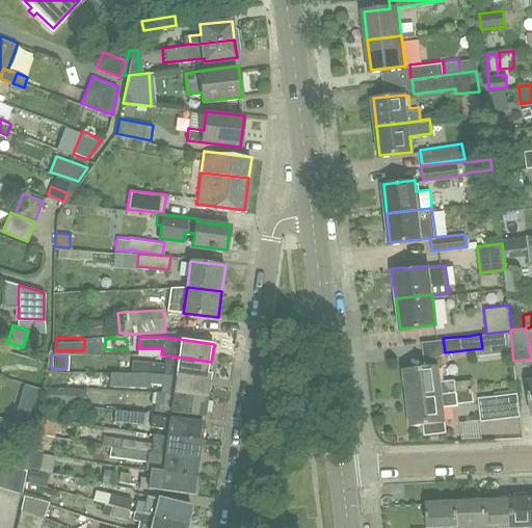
[(209,379),(211,362),(161,354),(161,355),(165,358),(164,363),(132,361),(132,372),(163,372),(209,379)]
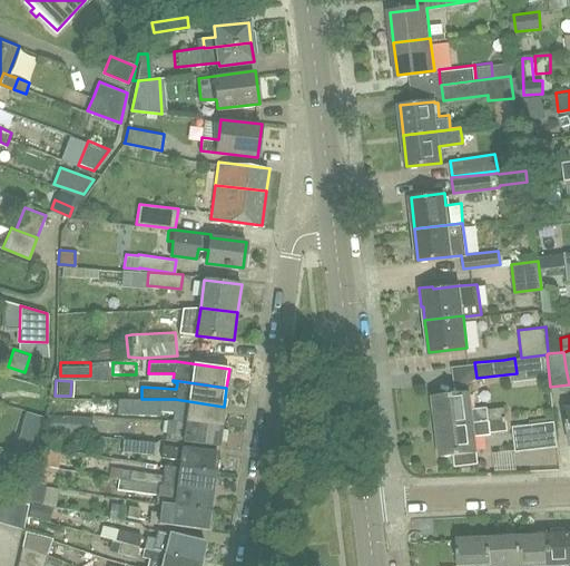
[(436,427),(505,418),(503,407),(475,409),(475,407),(470,408),(469,392),(433,397),(436,427)]
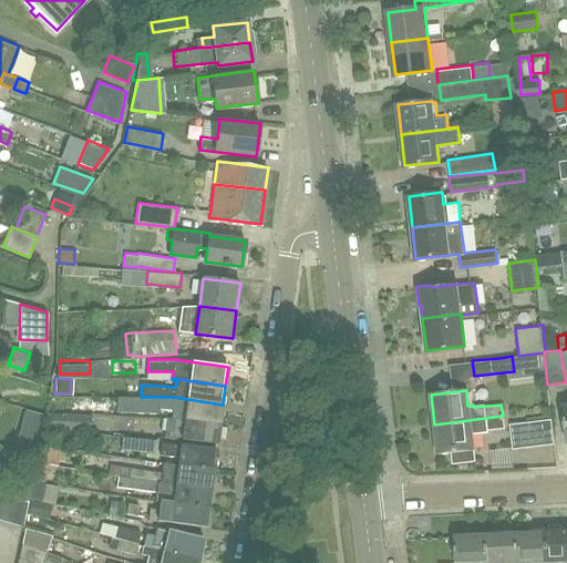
[(219,423),(223,405),(174,397),(141,397),(116,397),(116,410),(157,412),(157,408),(173,409),(172,417),(184,418),(219,423)]
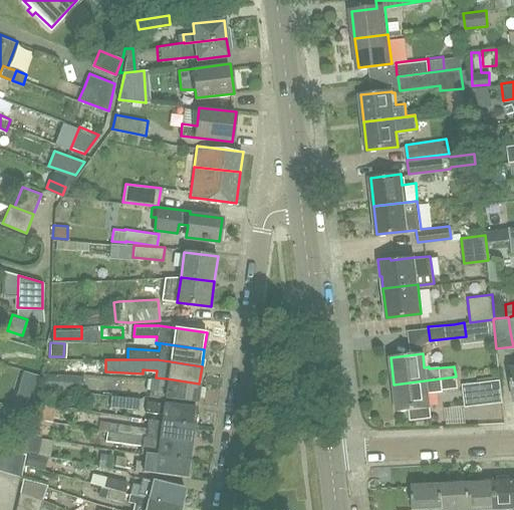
[(81,375),(41,374),(39,388),(80,392),(81,375)]
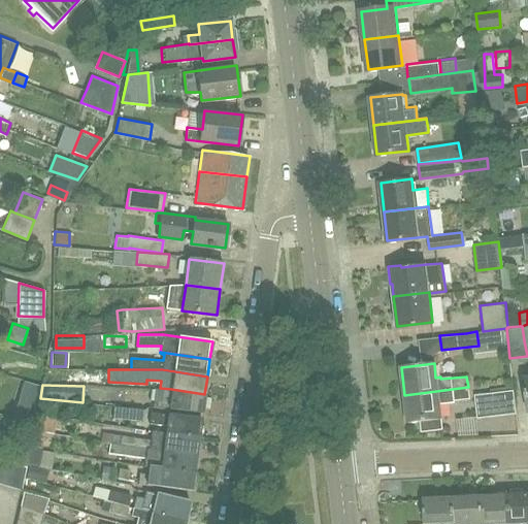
[(468,387),(404,395),(407,421),(420,420),(421,430),(441,428),(438,403),(454,401),(454,399),(469,397),(468,387)]
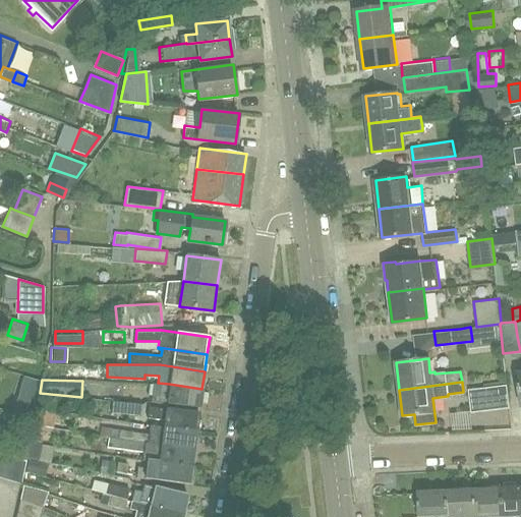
[(154,383),(152,400),(199,407),(201,389),(169,384),(158,383),(154,383)]
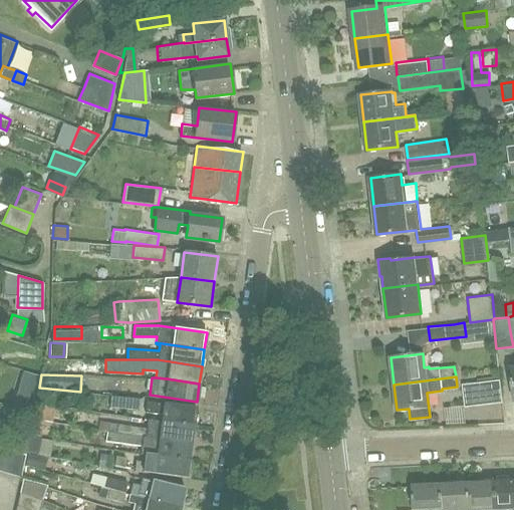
[(479,404),(503,401),(500,378),(476,381),(460,384),(463,406),(479,404)]
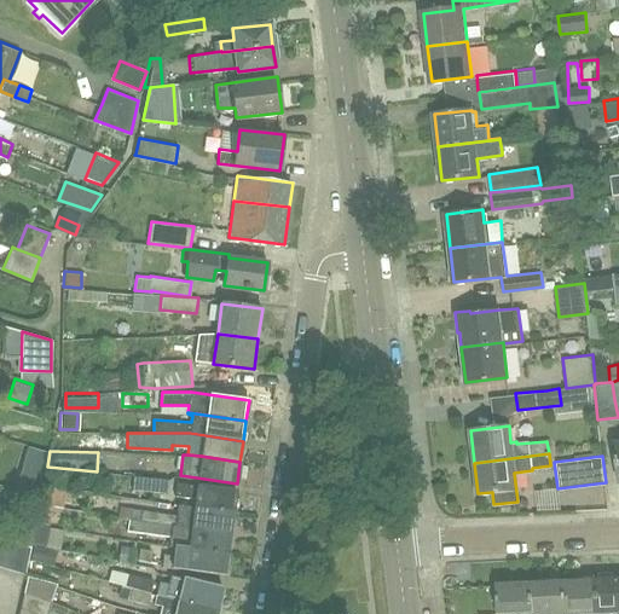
[(169,479),(151,478),(133,475),(133,488),(168,491),(169,479)]
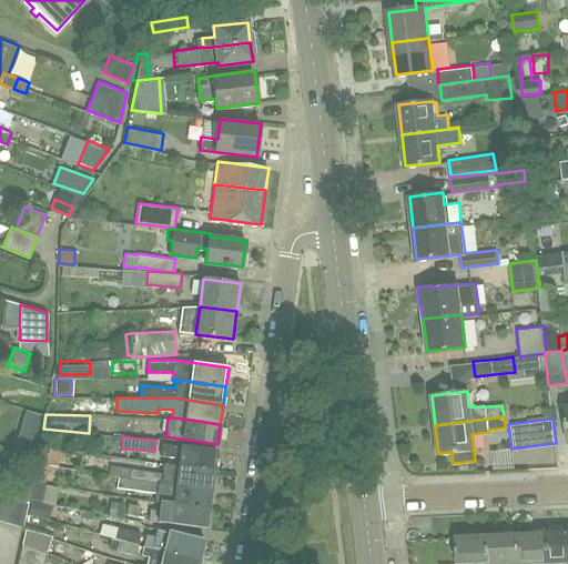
[(214,470),(216,450),(164,443),(163,454),(180,456),(179,465),(214,470)]
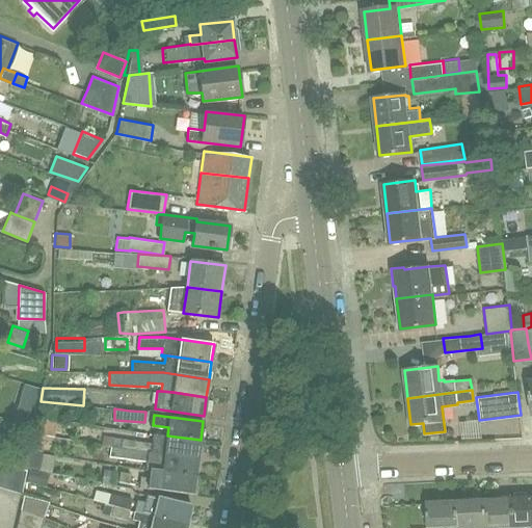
[(35,432),(46,434),(49,419),(38,416),(35,431),(35,432)]
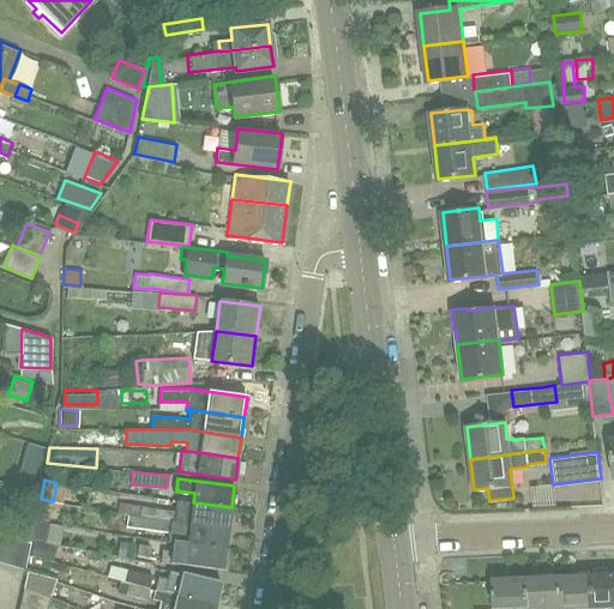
[(535,487),(536,500),(561,499),(561,487),(535,487)]
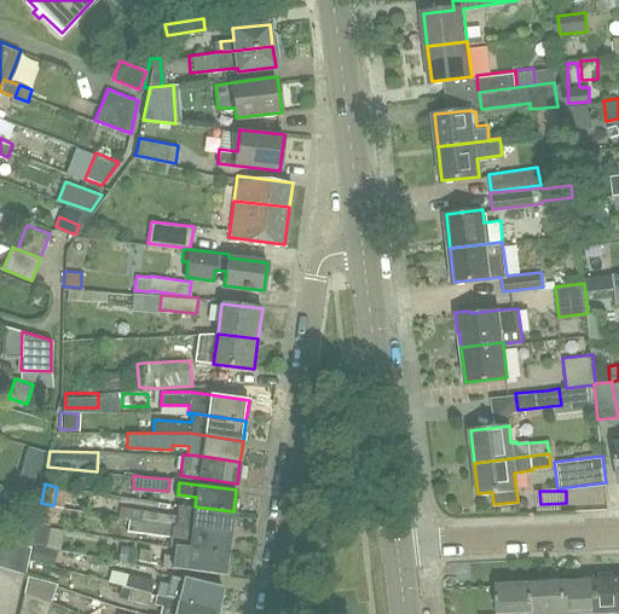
[(41,503),(38,522),(50,525),(53,505),(41,503)]
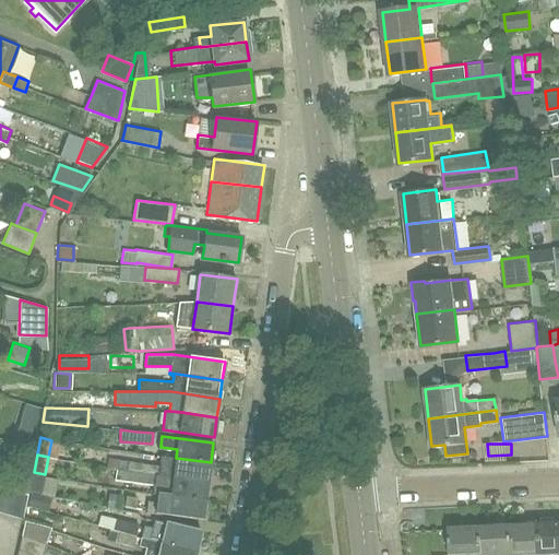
[(161,456),(159,465),(118,459),(116,468),(155,474),(158,474),(173,476),(207,481),(211,462),(176,458),(161,456)]
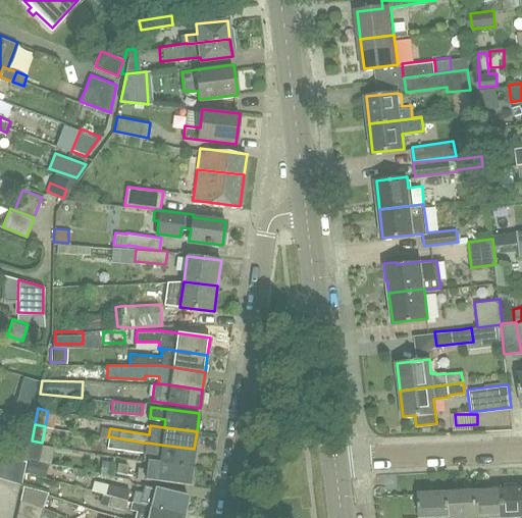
[(145,443),(108,436),(107,446),(144,451),(143,459),(147,460),(192,466),(194,449),(161,445),(148,443),(145,443)]
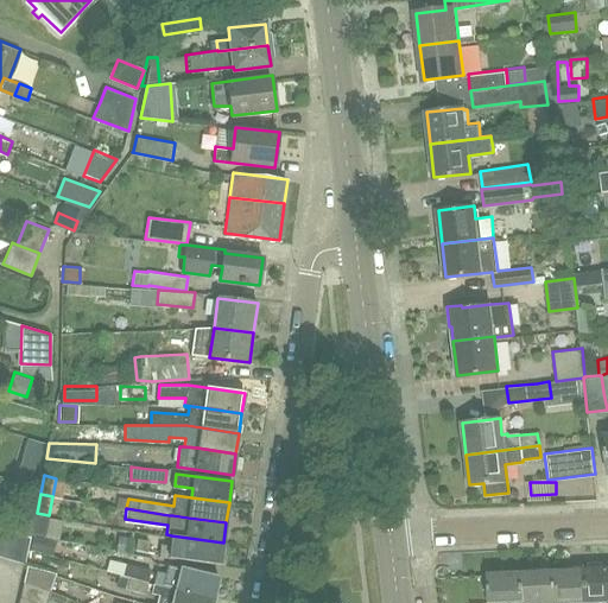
[(37,515),(32,532),(44,534),(49,518),(37,515)]
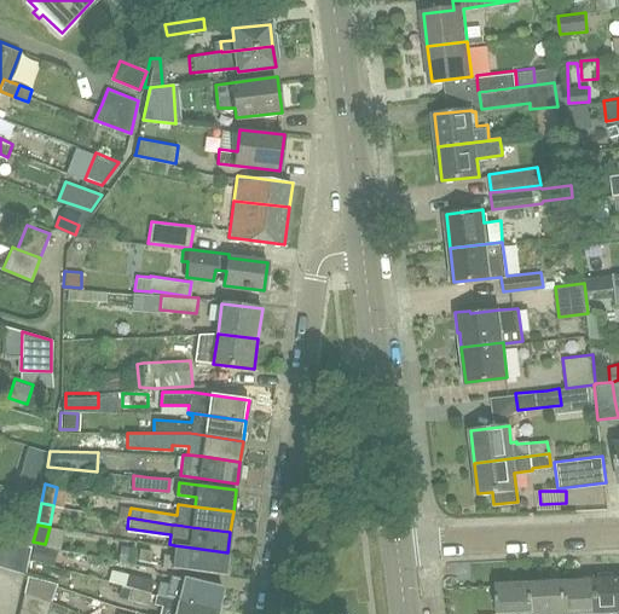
[(0,548),(0,566),(10,568),(18,543),(3,538),(0,548)]
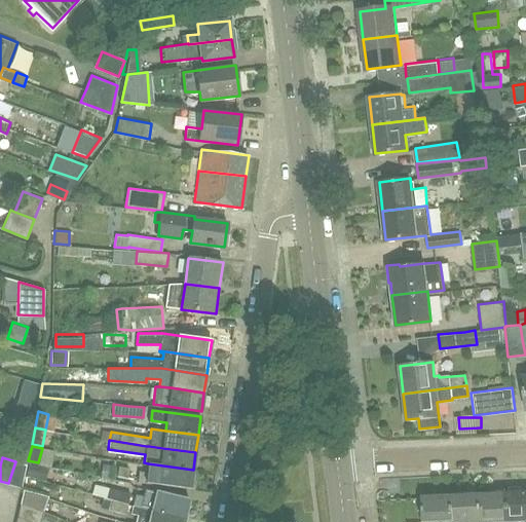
[(22,487),(24,476),(26,464),(15,461),(8,483),(22,487)]
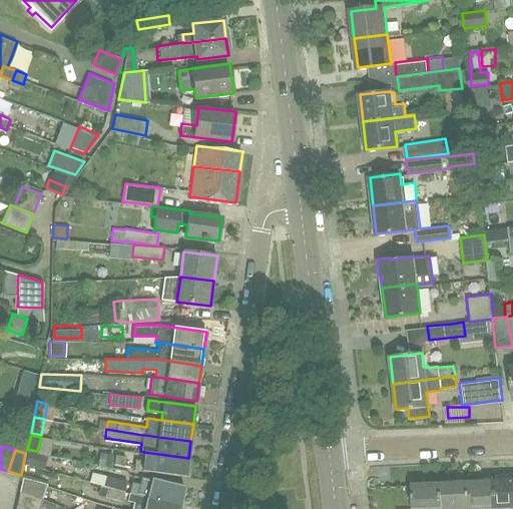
[(135,458),(134,469),(185,476),(188,458),(144,452),(143,459),(135,458)]
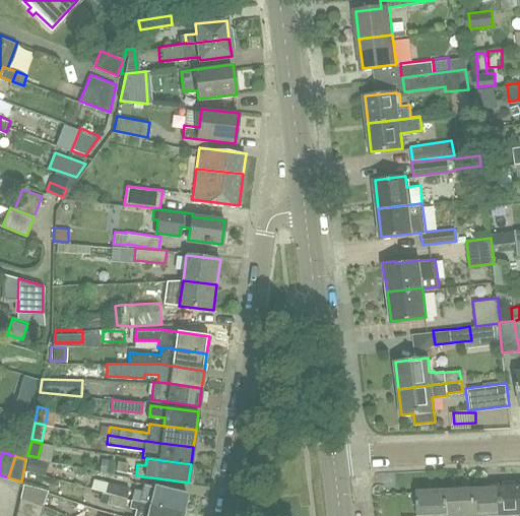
[(503,480),(504,486),(500,486),(501,502),(503,502),(503,515),(519,515),(519,485),(514,486),(514,479),(503,480)]
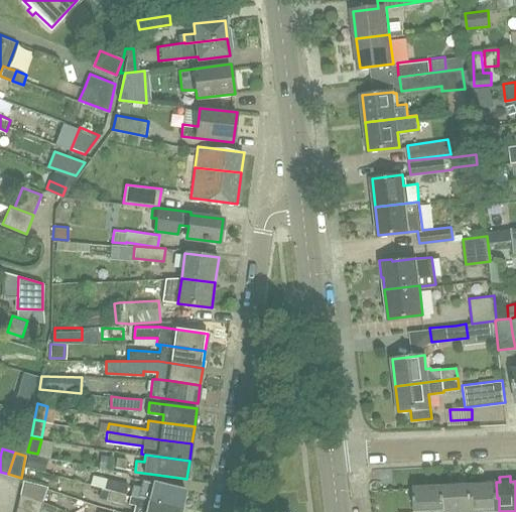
[(108,478),(104,488),(111,490),(125,493),(128,483),(108,478)]
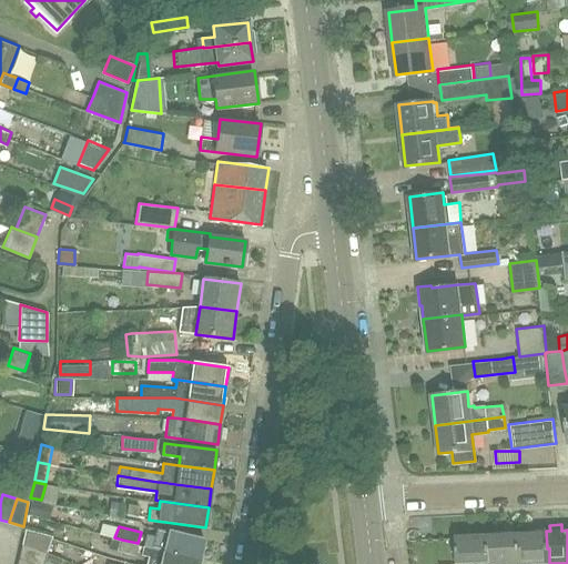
[(26,527),(22,543),(47,552),(52,535),(26,527)]
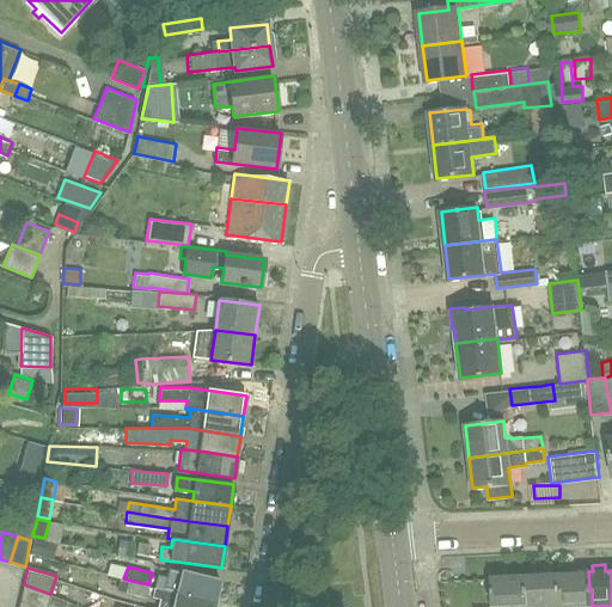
[(215,601),(220,580),(170,569),(167,577),(158,575),(155,587),(215,601)]
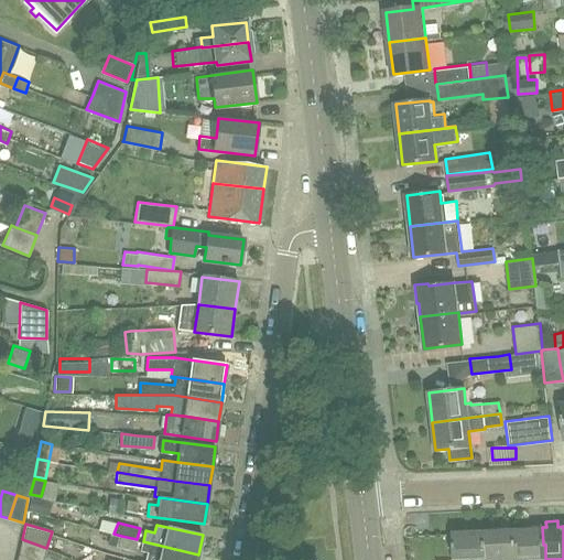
[(543,545),(542,527),(512,528),(512,546),(514,546),(516,559),(531,559),(530,559),(545,559),(545,545),(543,545)]
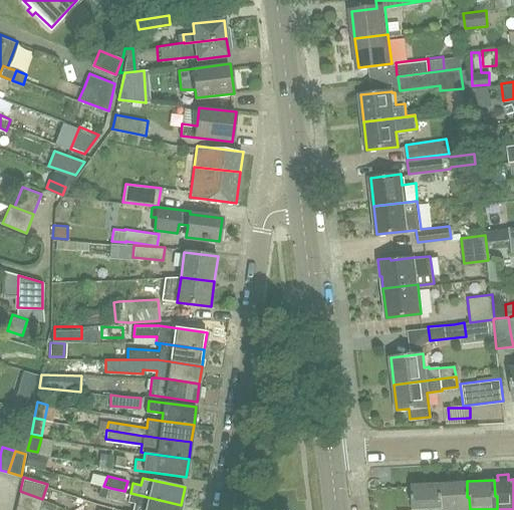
[(467,497),(467,481),(439,482),(440,498),(441,498),(442,509),(467,509),(470,509),(469,497),(467,497)]
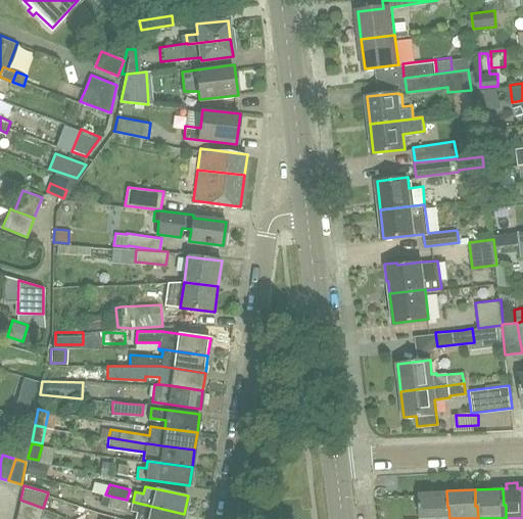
[(449,518),(448,507),(447,507),(446,490),(420,491),(420,494),(415,494),(415,506),(420,505),(420,518),(449,518)]
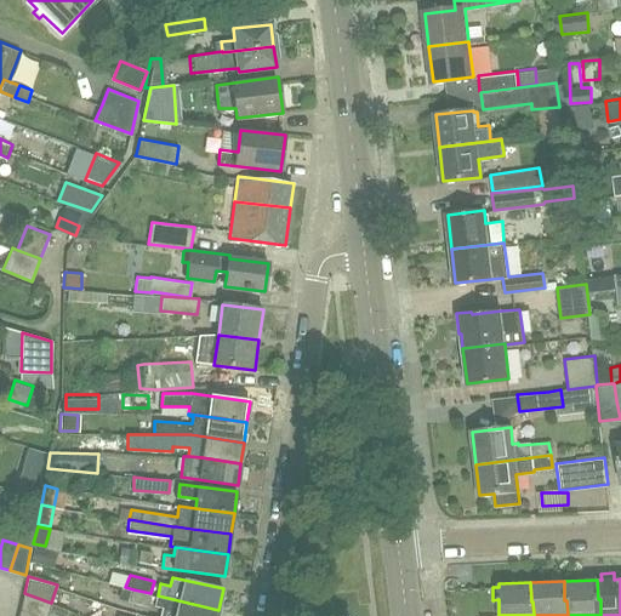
[(148,605),(151,593),(134,589),(129,600),(148,605)]
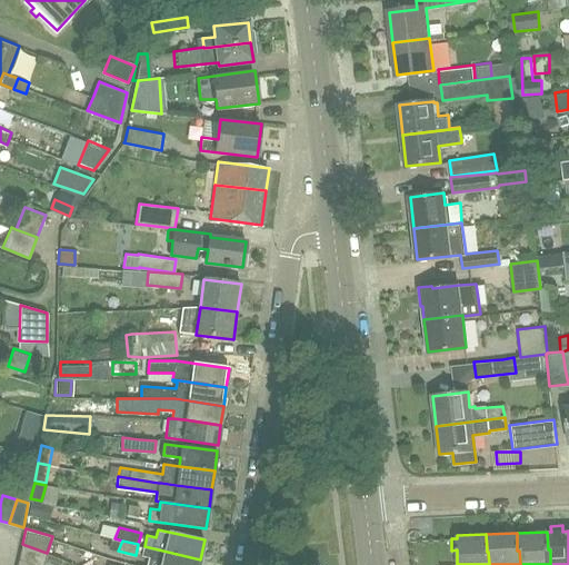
[(41,564),(47,553),(22,544),(19,558),(37,564),(41,564)]
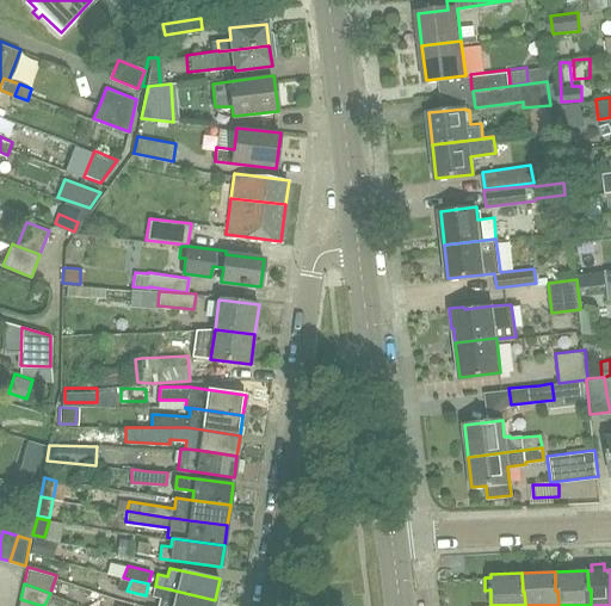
[(91,604),(96,589),(76,585),(73,599),(91,604)]
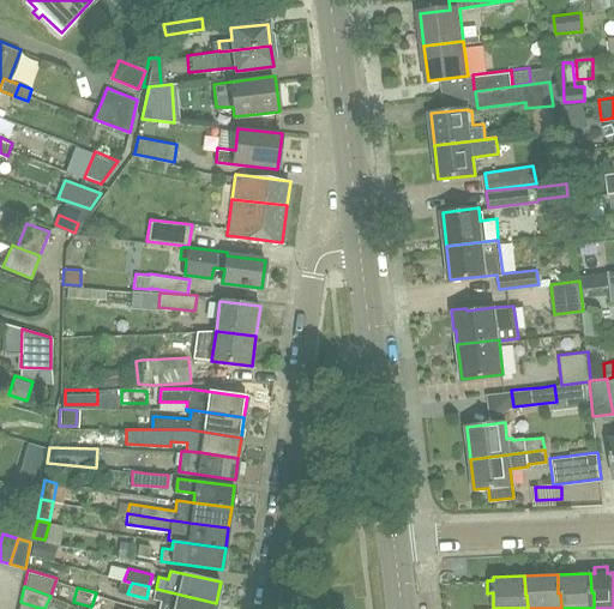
[(214,608),(216,603),(156,589),(154,598),(161,600),(158,608),(214,608)]
